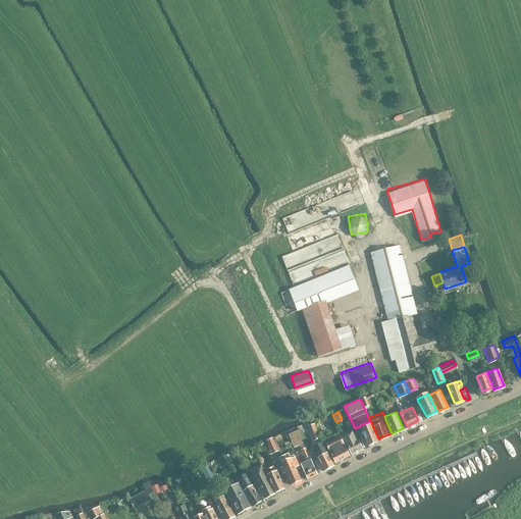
[(319,434),(313,421),(307,424),(313,437),(319,434)]
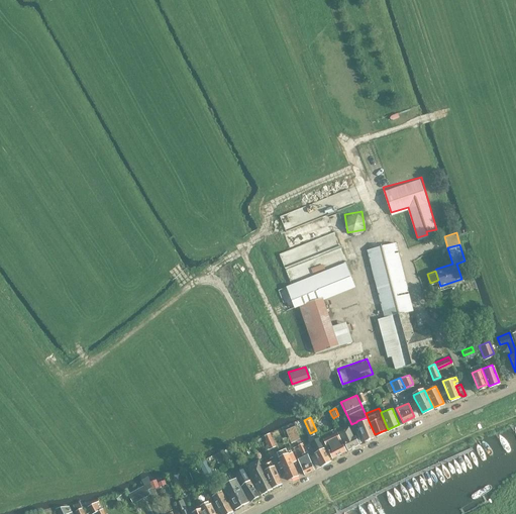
[(374,435),(367,417),(356,421),(356,422),(364,439),(374,435)]
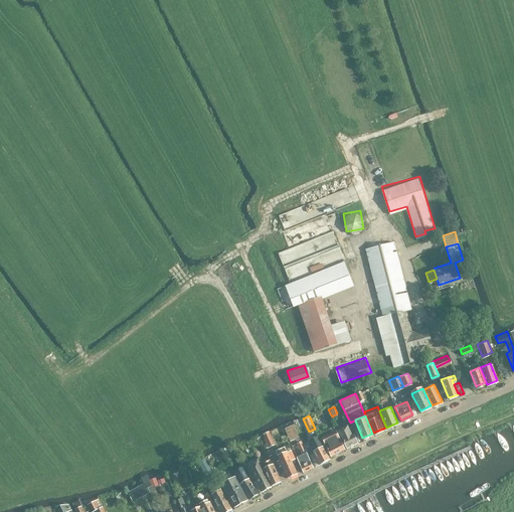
[(299,435),(293,422),(284,427),(289,440),(299,435)]
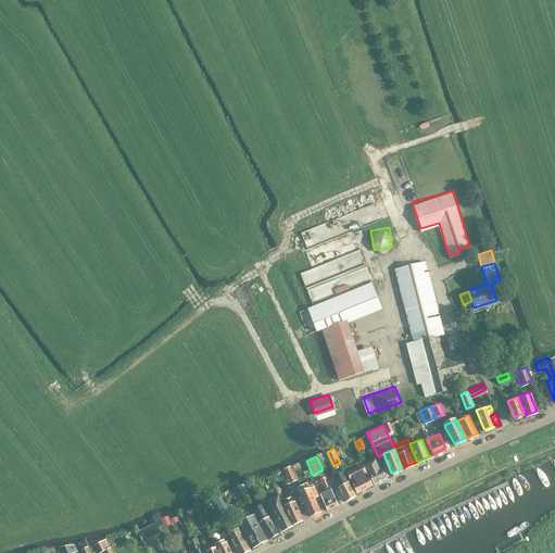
[(386,476),(381,468),(379,469),(374,459),(364,463),(373,482),(386,476)]
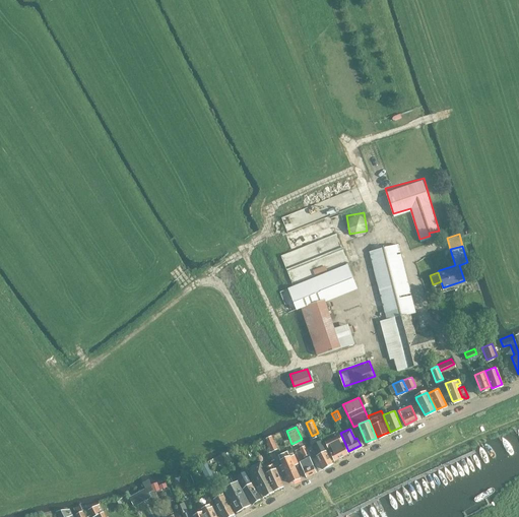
[(347,451),(336,430),(320,439),(327,453),(329,452),(333,460),(347,452),(347,451)]
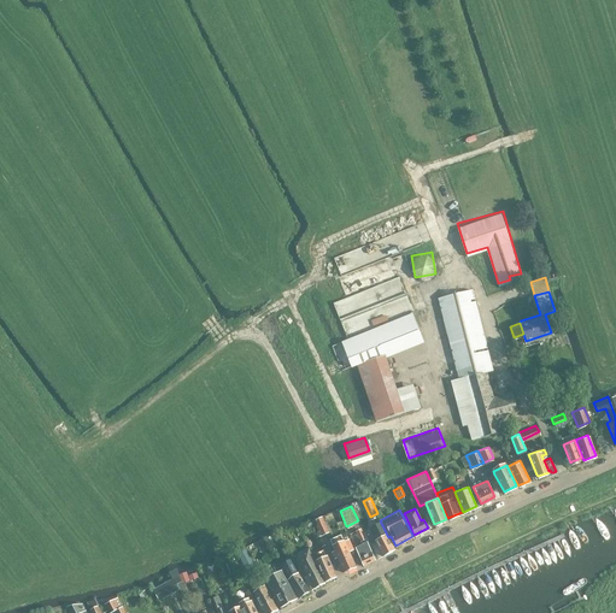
[(328,530),(322,516),(315,518),(321,534),(328,530)]
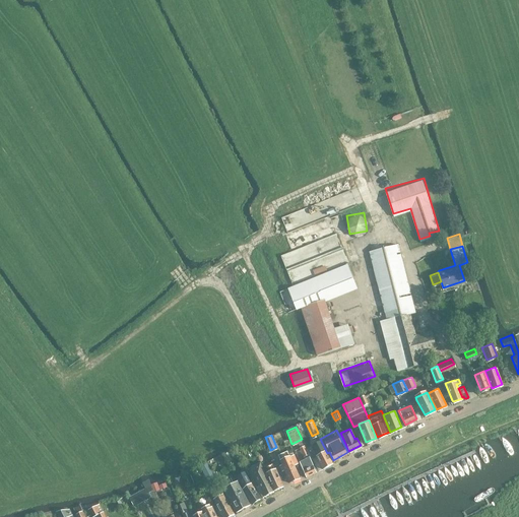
[(331,461),(320,439),(310,444),(317,457),(322,467),(331,462),(331,461)]
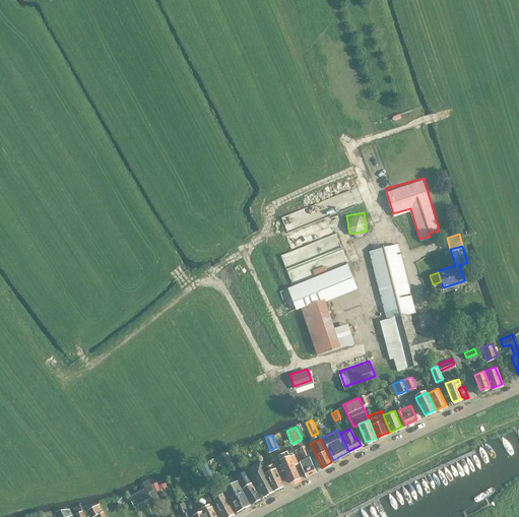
[(316,470),(309,455),(308,455),(309,454),(304,444),(299,446),(303,455),(304,455),(305,457),(299,460),(305,473),(305,475),(316,470)]
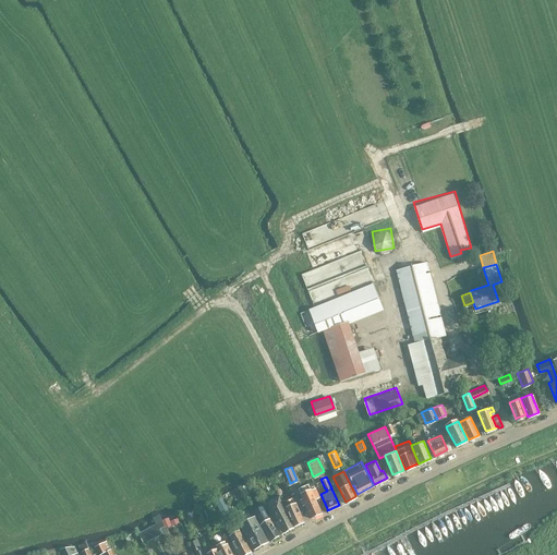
[(300,493),(302,497),(304,503),(310,516),(322,511),(322,510),(321,511),(318,506),(323,504),(318,495),(314,486),(300,493)]
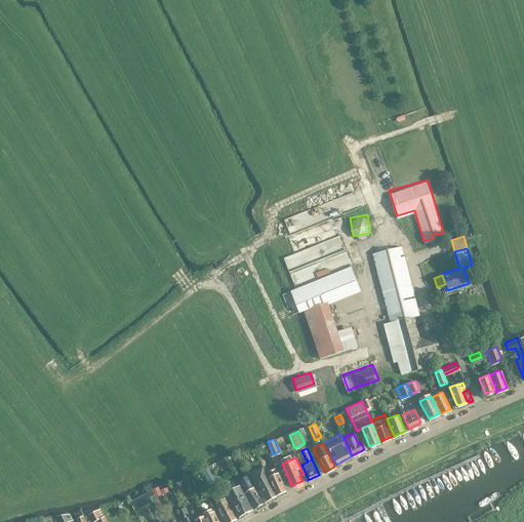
[(276,494),(262,466),(251,471),(260,488),(258,489),(260,495),(262,494),(265,500),(276,494)]
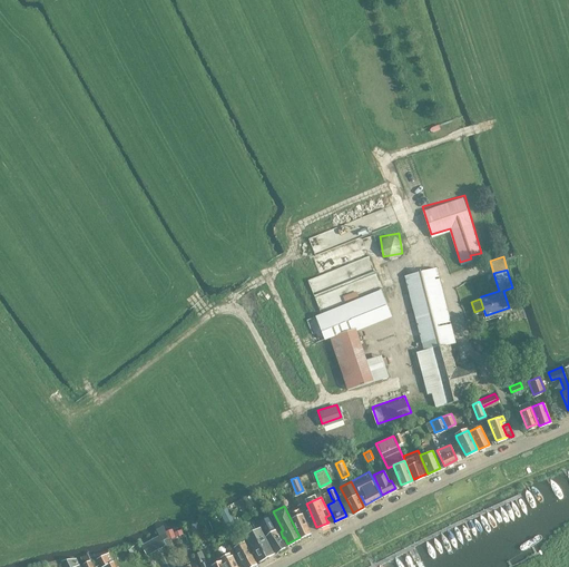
[(310,531),(301,512),(297,506),(287,510),(291,517),(300,536),(310,531)]
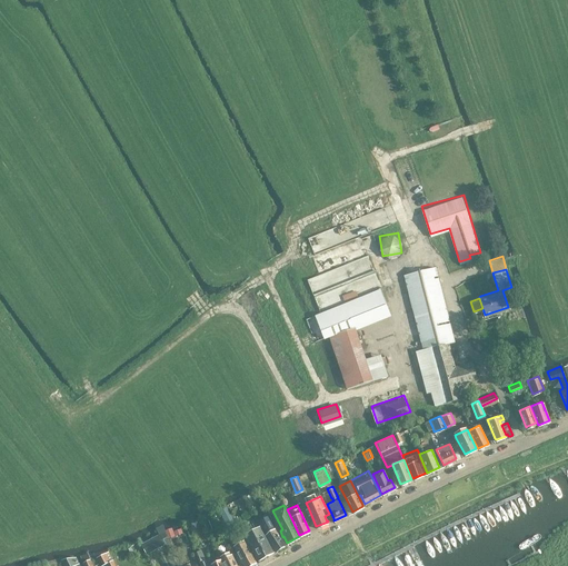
[(232,518),(231,514),(226,506),(219,510),(226,522),(232,518)]
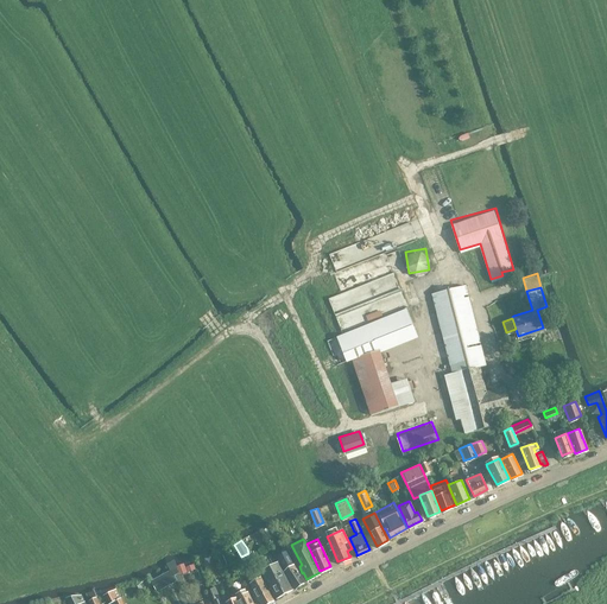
[(304,580),(292,563),(292,564),(291,561),(285,548),(276,553),(282,566),(283,566),(284,568),(283,570),(292,584),(293,586),(295,586),(304,580)]
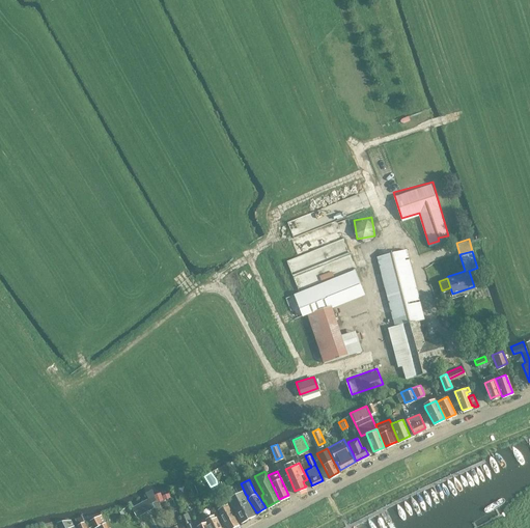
[(253,511),(241,490),(227,498),(240,521),(254,513),(253,511)]
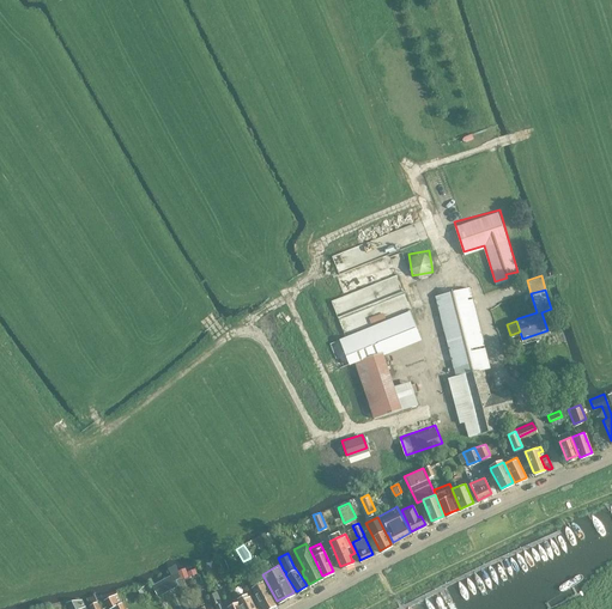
[(187,574),(185,566),(177,568),(181,577),(187,574)]
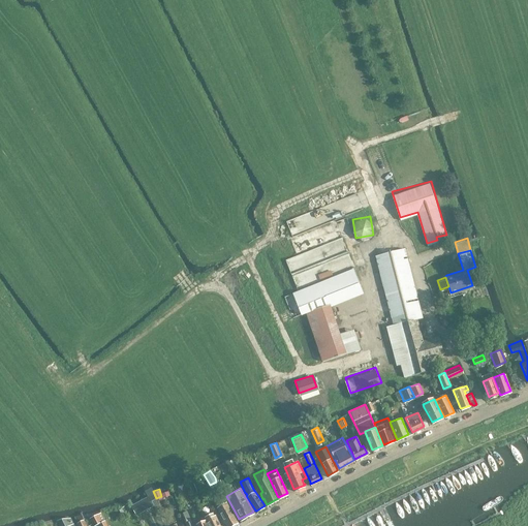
[(153,504),(148,495),(144,497),(149,506),(153,504)]
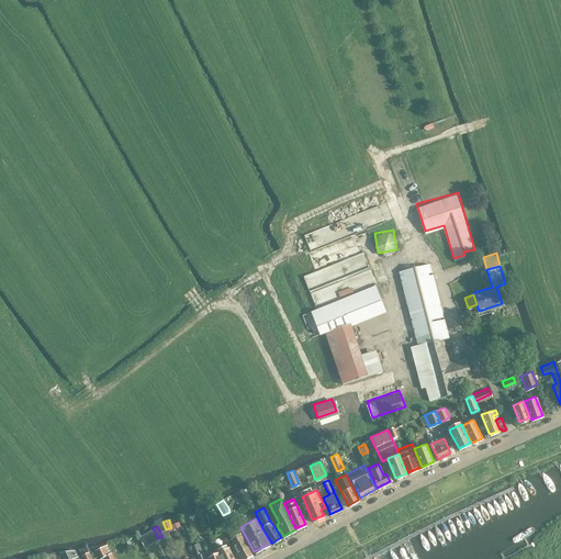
[(158,538),(153,528),(138,536),(143,546),(158,538)]
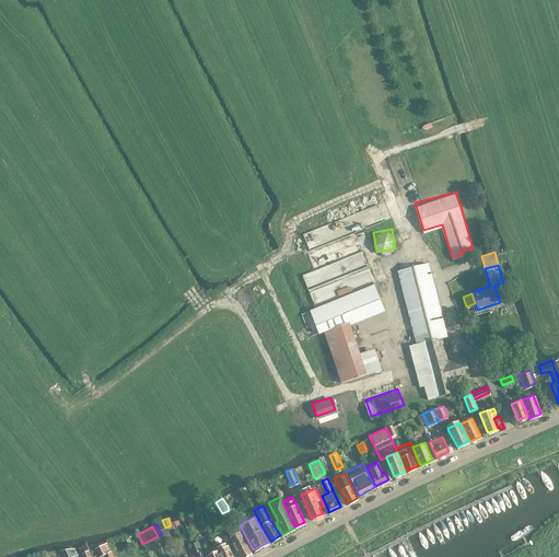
[(241,556),(251,552),(240,530),(230,535),(234,544),(233,545),(234,547),(235,547),(241,556)]
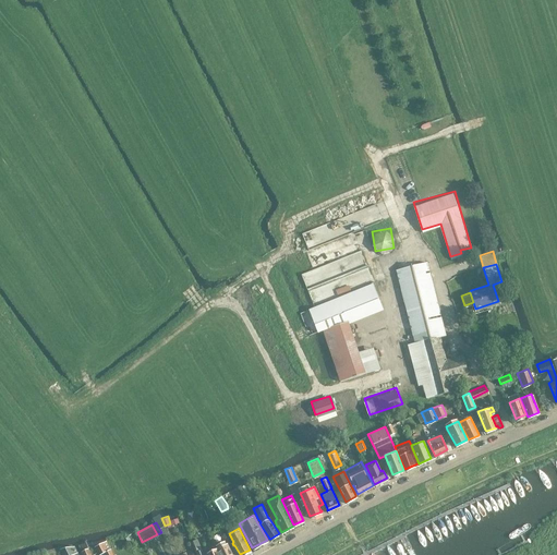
[(113,554),(105,539),(94,545),(98,553),(103,551),(105,554),(113,554)]
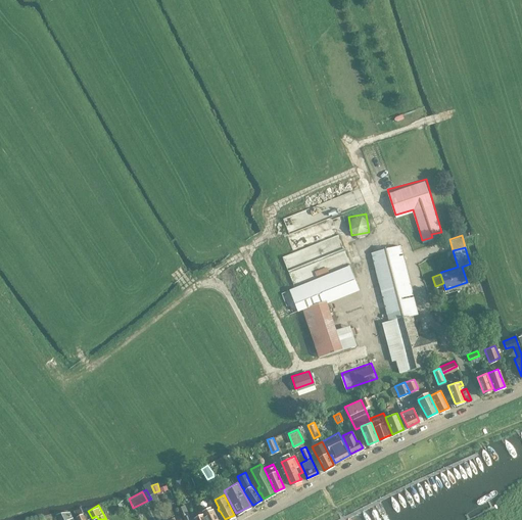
[(191,519),(185,505),(180,507),(184,519),(191,519)]
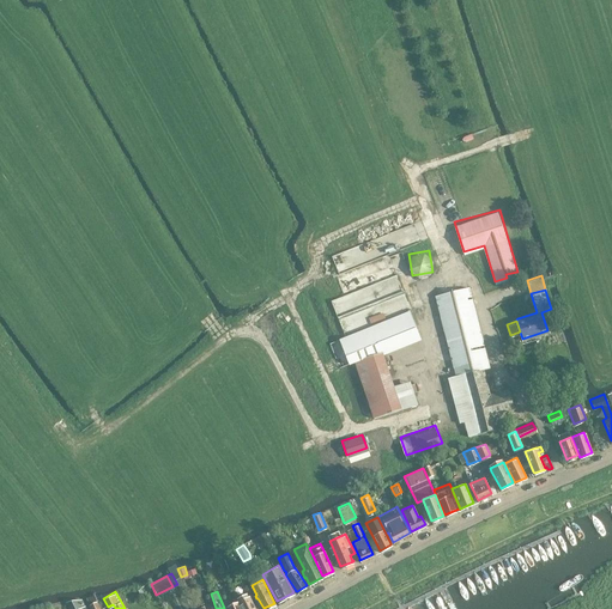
[(100,608),(92,594),(85,597),(88,602),(90,608),(100,608)]
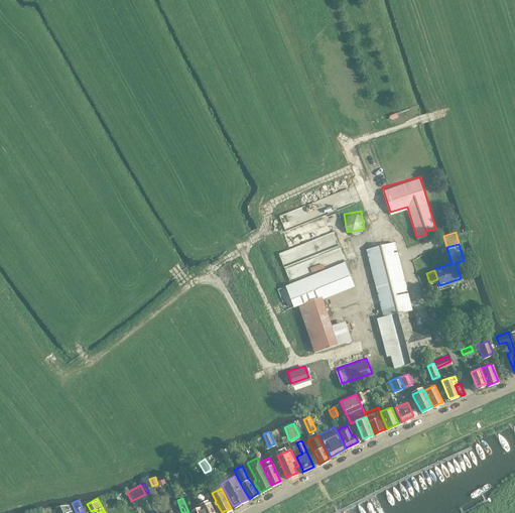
[(215,512),(209,501),(201,505),(204,512),(215,512)]
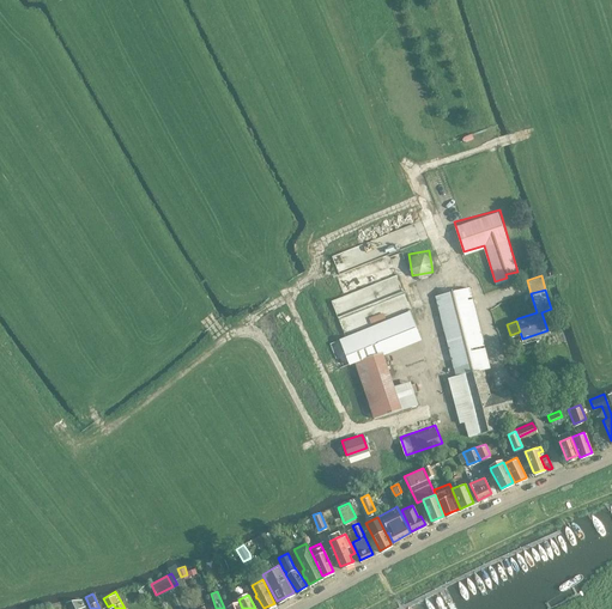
[(90,608),(88,602),(84,603),(82,597),(76,598),(80,608),(90,608)]
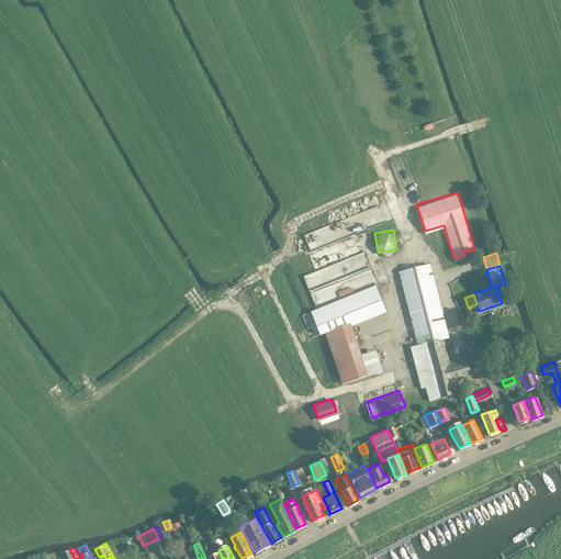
[(74,558),(69,549),(60,550),(64,558),(74,558)]
